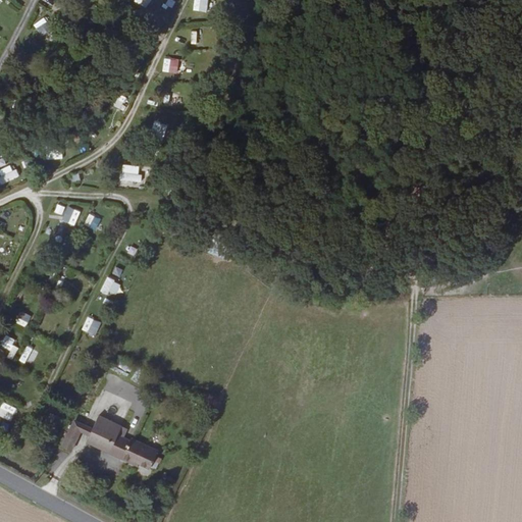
[(136,0),(135,1),(146,8),(151,0),(136,0)]
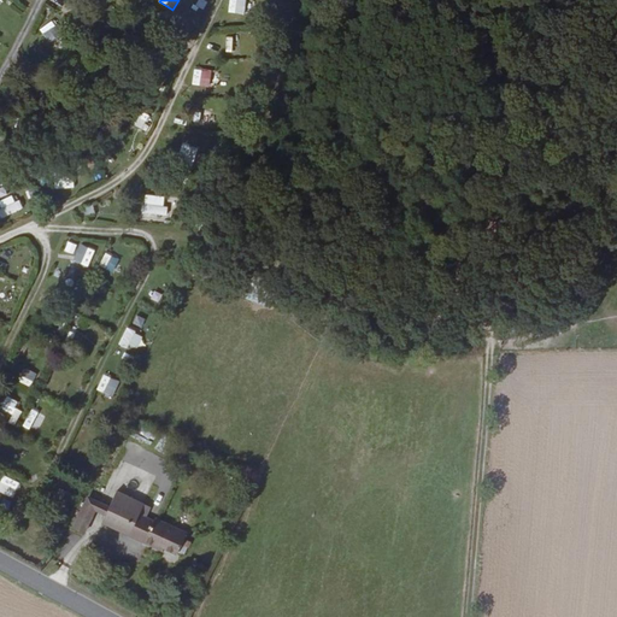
[(245,15),(246,0),(229,0),(228,13),(245,15)]
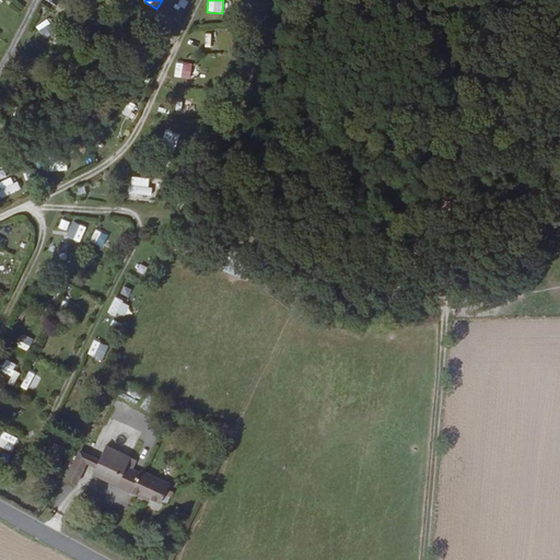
[(36,27),(46,39),(57,30),(47,18),(36,27)]
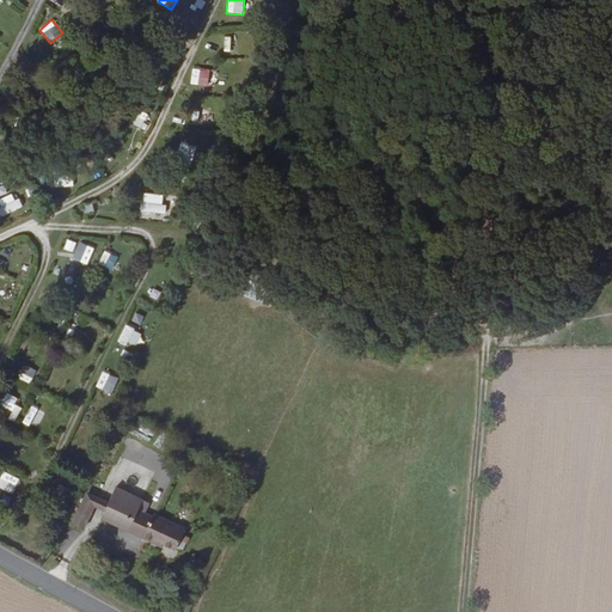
[(191,85),(209,86),(210,69),(191,68),(191,85)]
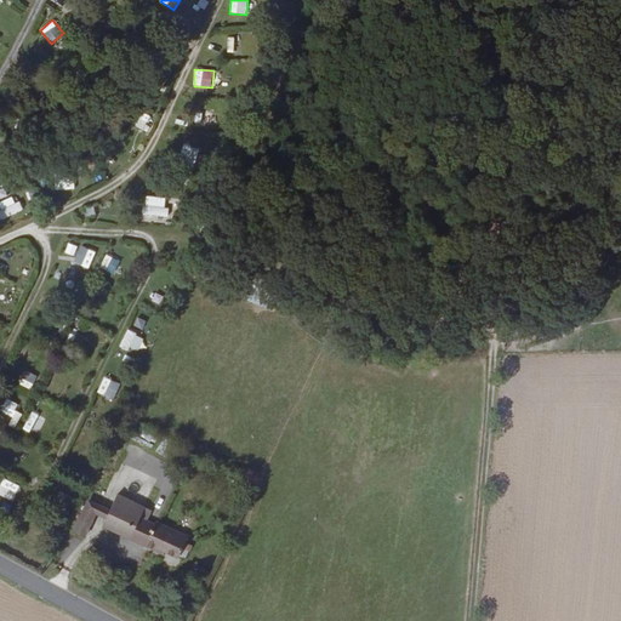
[(132,123),(141,130),(151,119),(143,112),(132,123)]
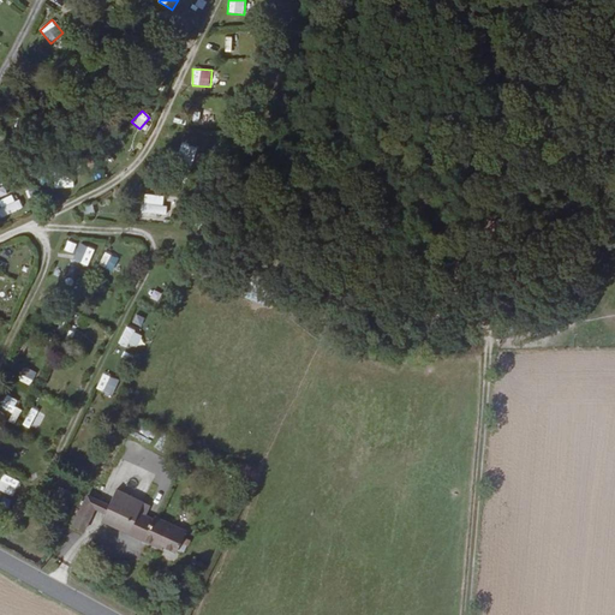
[(193,111),(193,124),(209,125),(210,112),(193,111)]
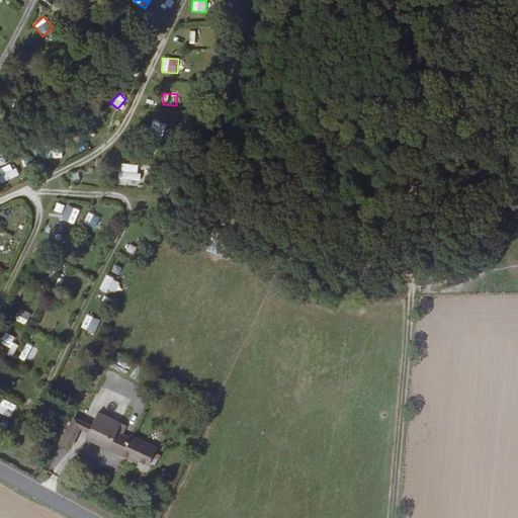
[(162,132),(164,124),(155,121),(152,127),(162,132)]
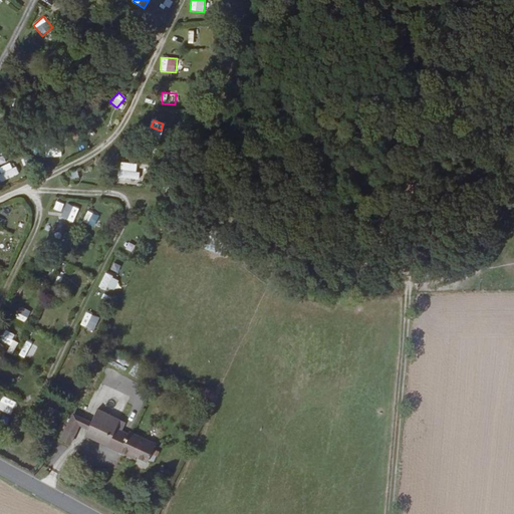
[(0,178),(1,182),(18,176),(13,163),(0,167),(0,178)]
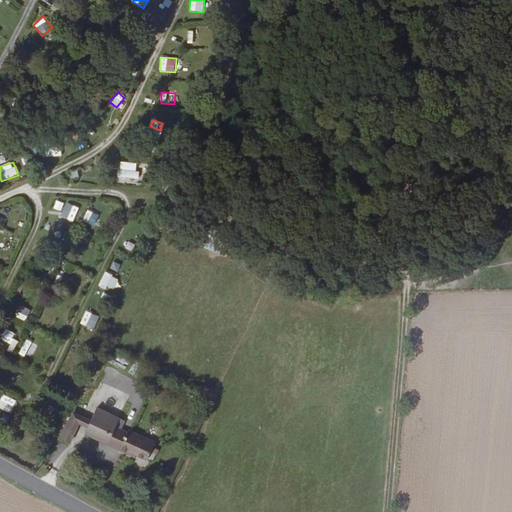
[(137,181),(138,163),(119,162),(118,180),(137,181)]
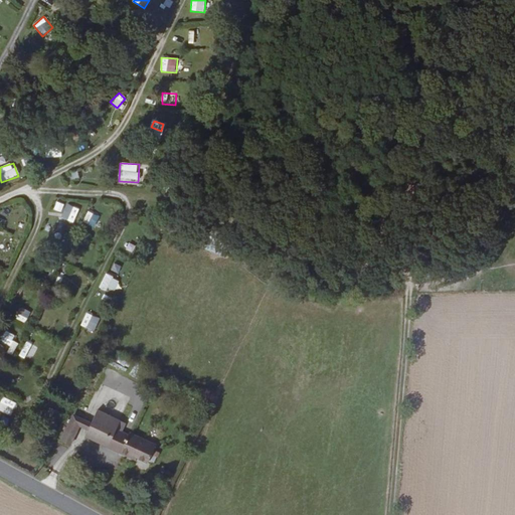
[(66,205),(62,220),(75,223),(78,208),(66,205)]
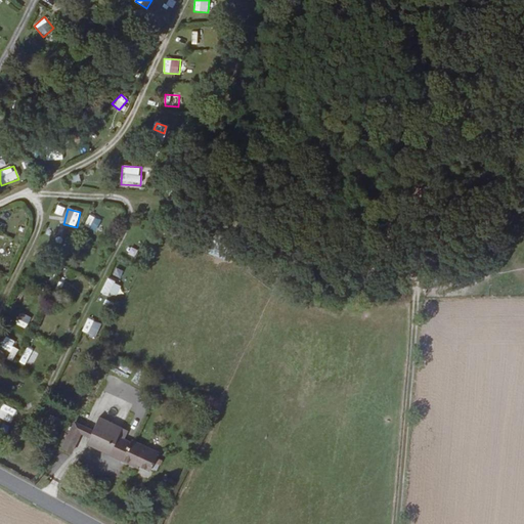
[(90,214),(84,226),(95,232),(101,220),(90,214)]
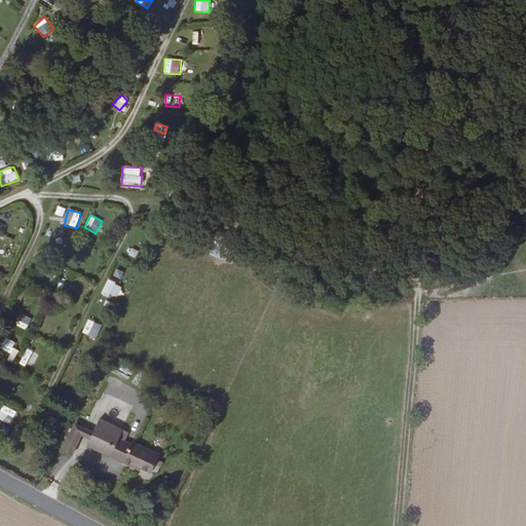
[(122,279),(124,272),(115,269),(113,276),(122,279)]
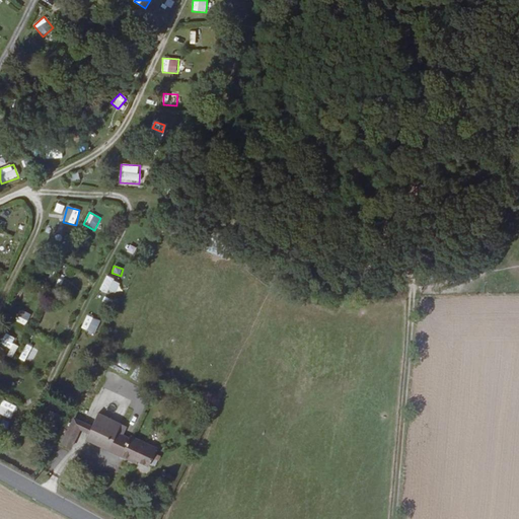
[(28,326),(33,314),(20,309),(15,321),(28,326)]
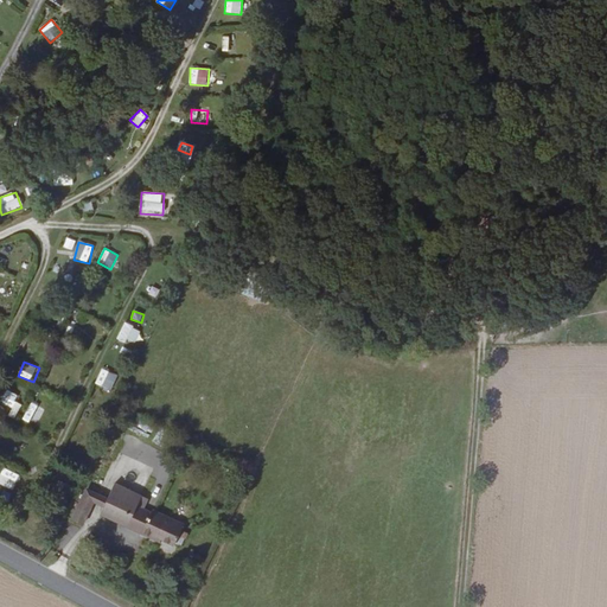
[(24,416),(37,425),(44,411),(32,404),(24,416)]
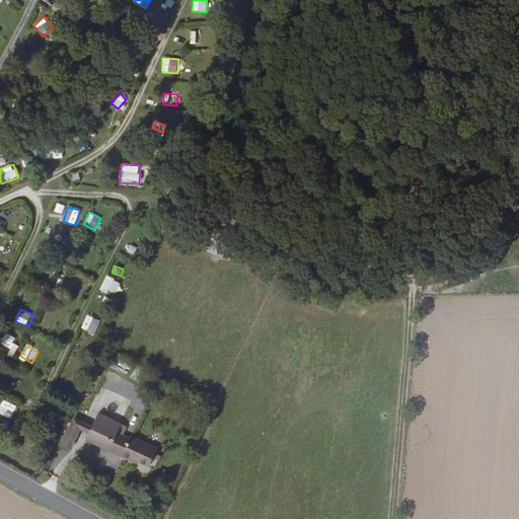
[(76,361),(79,352),(72,349),(68,359),(76,361)]
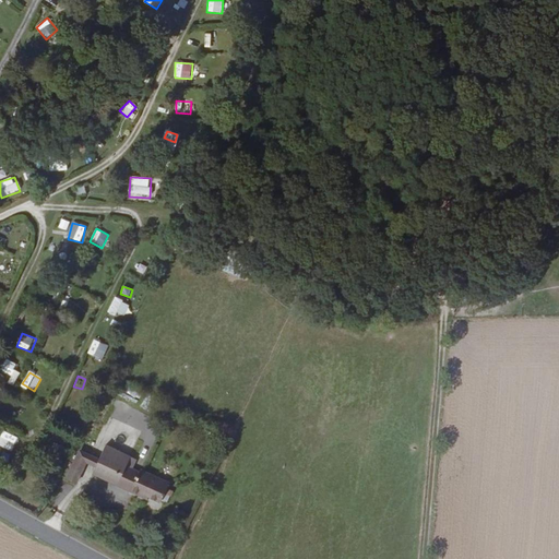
[(202,406),(213,412),(221,394),(210,389),(202,406)]
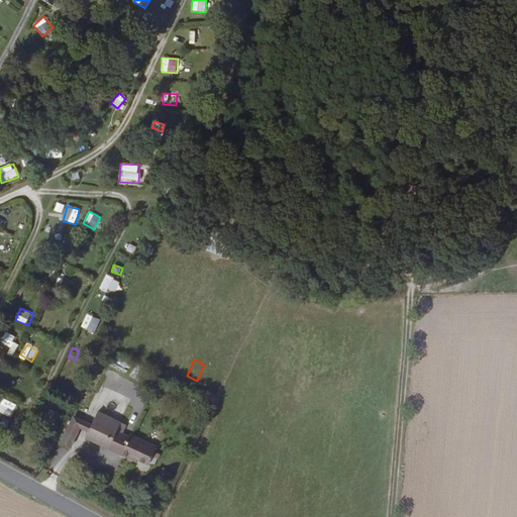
[(0,411),(11,416),(16,403),(2,398),(0,403),(0,411)]
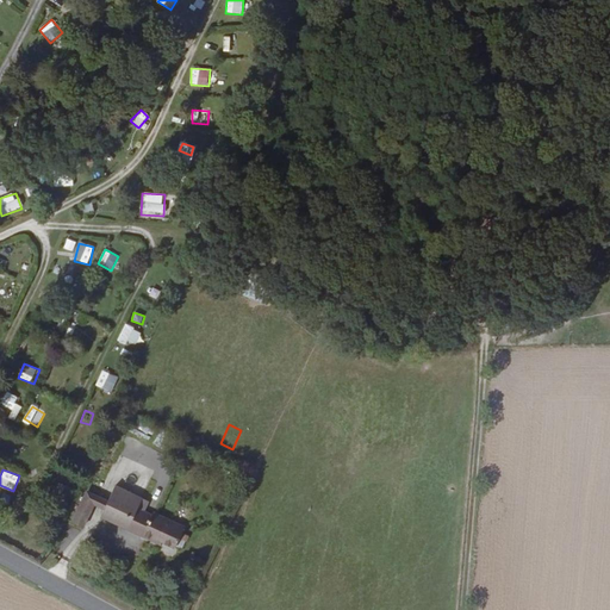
[(116,483),(101,515),(180,553),(191,530),(147,509),(151,500),(116,483)]
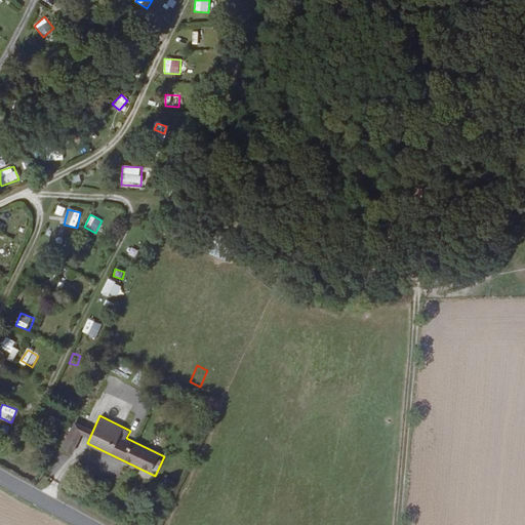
[(62,449),(74,453),(81,436),(88,439),(91,431),(72,423),(62,449)]
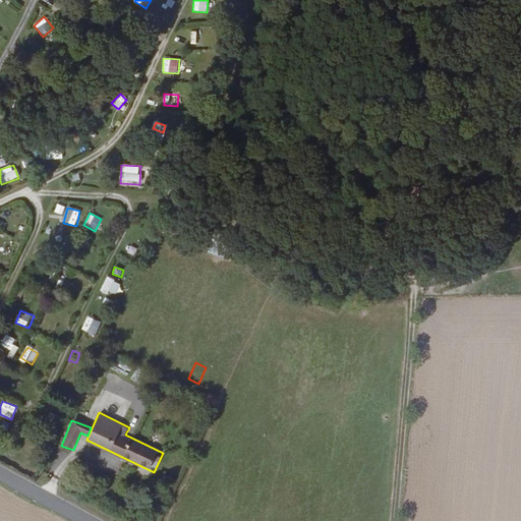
[(199,420),(196,425),(227,441),(230,435),(199,420)]
